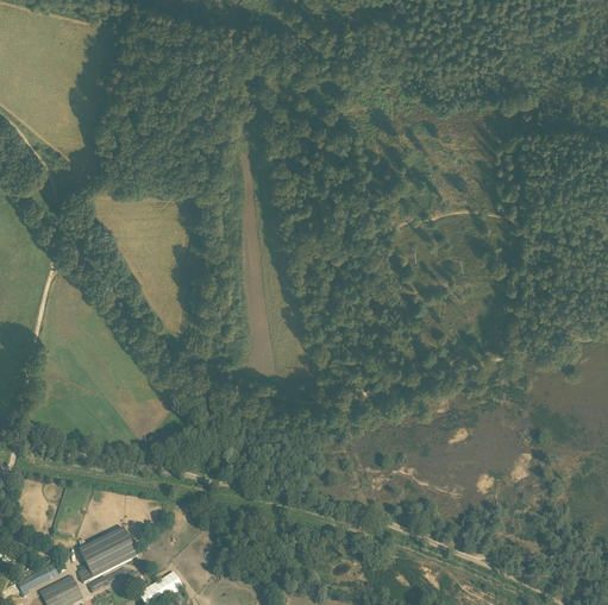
[(82,581),(92,577),(137,554),(121,524),(77,547),(87,565),(76,571),(82,581)]
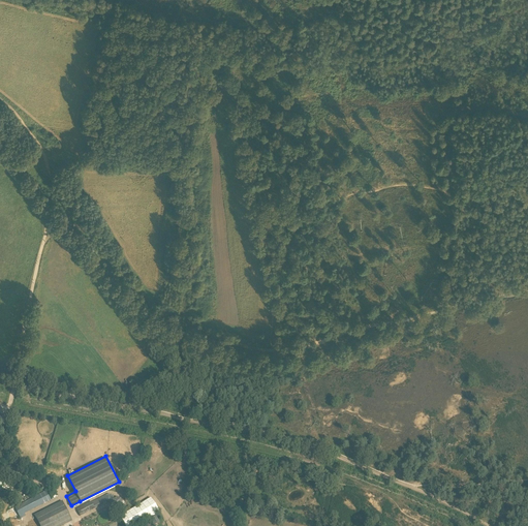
[(80,501),(71,505),(76,516),(111,498),(115,500),(120,512),(131,505),(119,482),(80,501)]
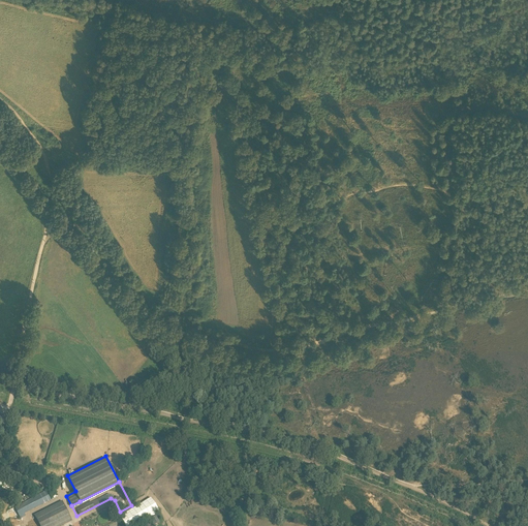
[(25,514),(24,511),(51,498),(45,488),(13,503),(20,516),(25,514)]
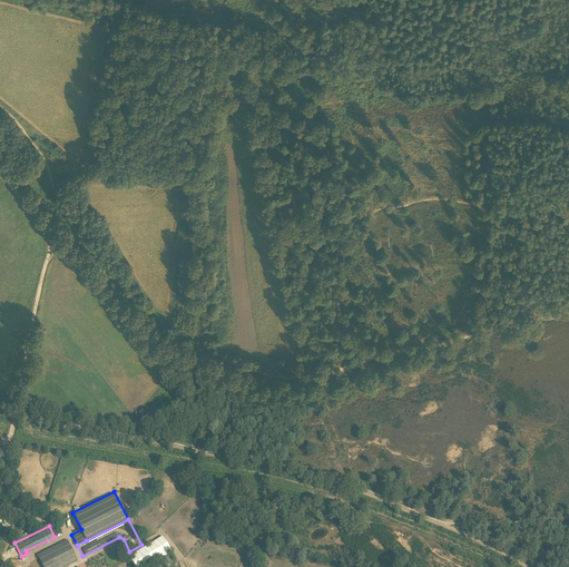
[(162,534),(140,547),(130,553),(128,554),(135,566),(139,566),(170,548),(162,534)]
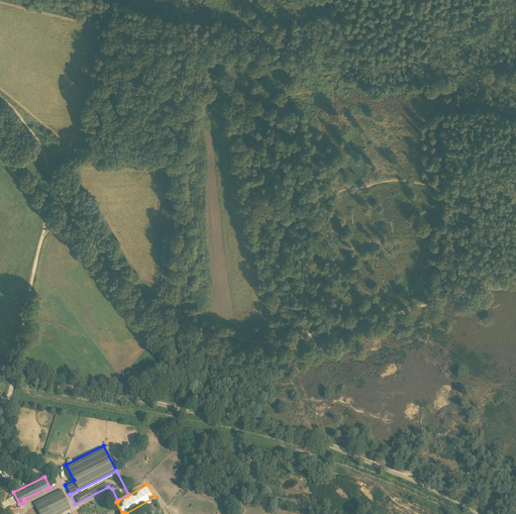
[(60,487),(32,501),(38,513),(52,513),(56,512),(56,513),(70,506),(60,487)]
